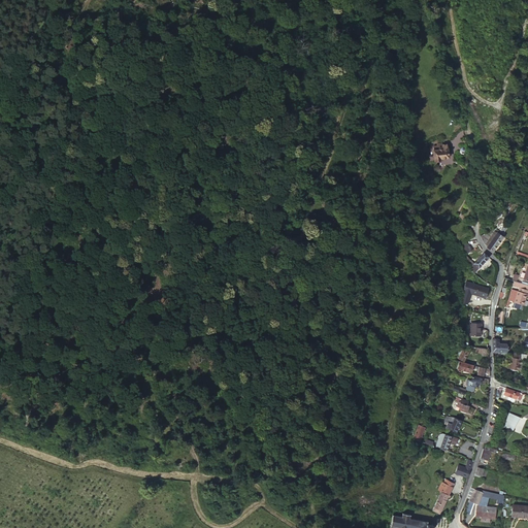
[(439,143),(434,143),(435,157),(437,157),(437,159),(443,159),(443,156),(450,156),(450,147),(451,147),(451,142),(444,142),(443,140),(438,140),(439,143)]
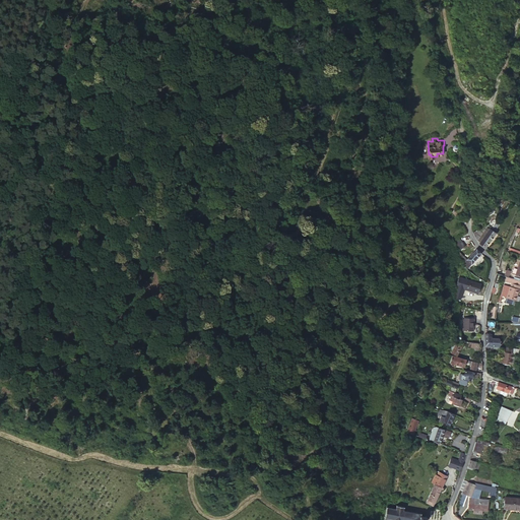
[(483,247),(494,233),(491,231),(483,225),(488,219),(483,216),(472,232),(473,235),(474,236),(479,240),(478,242),(483,247)]
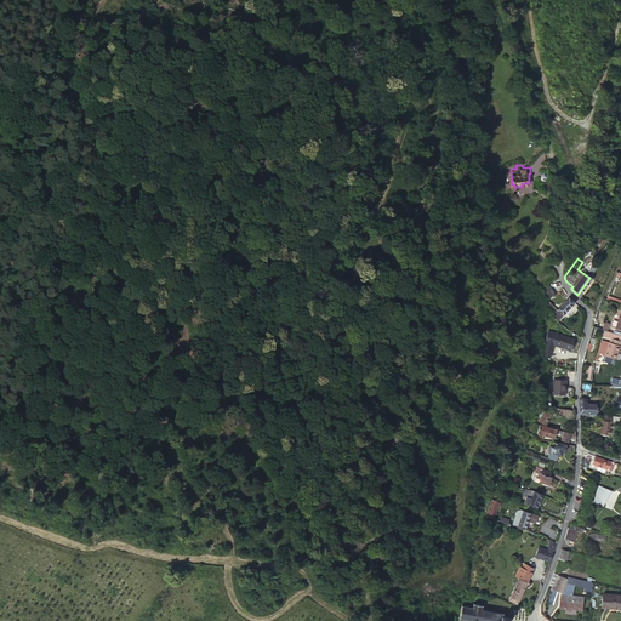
[(554,292),(550,285),(543,290),(550,297),(554,292)]
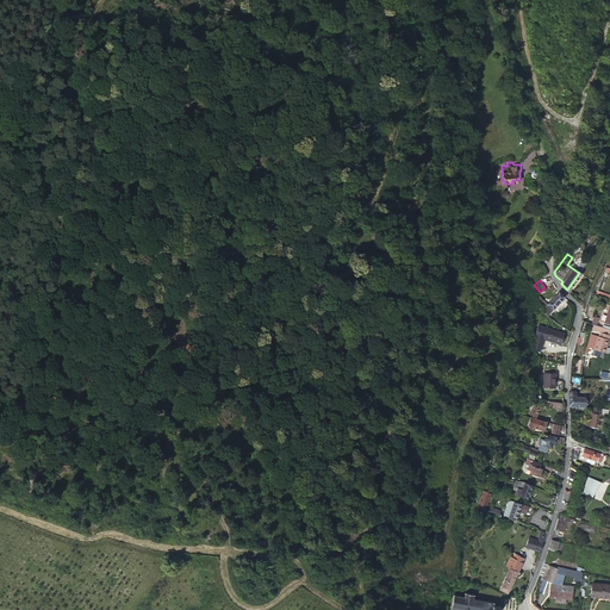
[(548,302),(540,294),(539,296),(537,300),(543,310),(543,313),(547,316),(552,312),(566,297),(560,291),(548,302)]
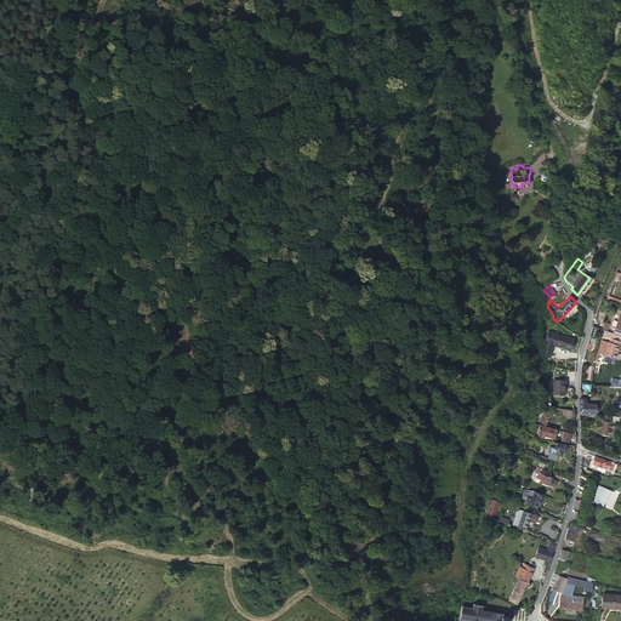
[(620,340),(620,334),(613,332),(607,330),(605,330),(604,335),(611,337),(620,341),(620,340)]
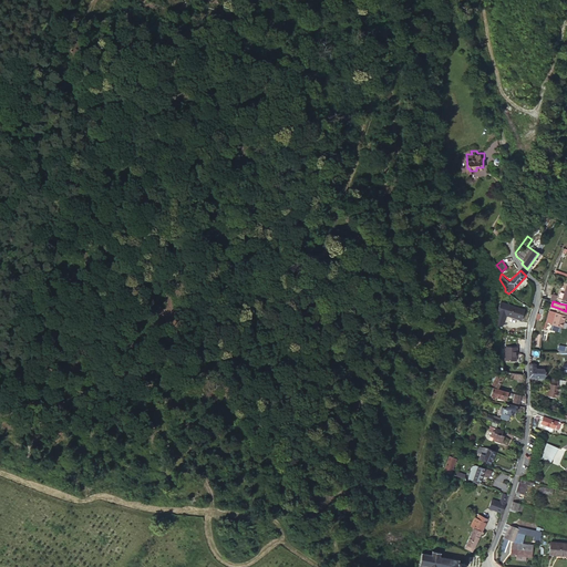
[(508,305),(506,317),(524,320),(525,308),(508,305)]
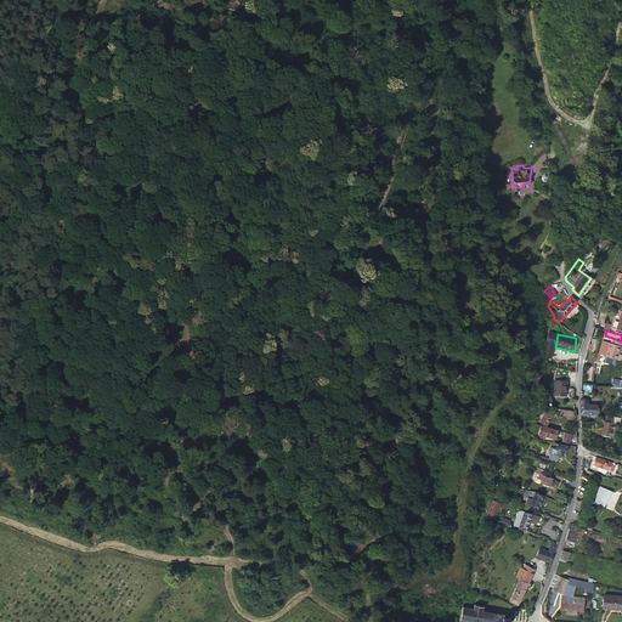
[(617,351),(618,351),(621,341),(612,338),(611,341),(609,341),(605,355),(615,357),(617,351)]
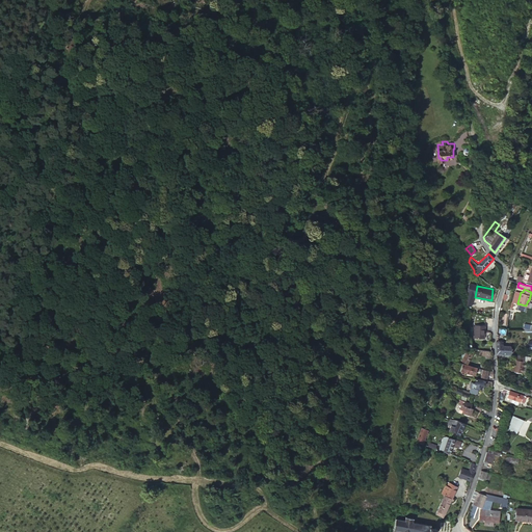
[(484,325),(474,325),(473,338),(483,338),(484,325)]
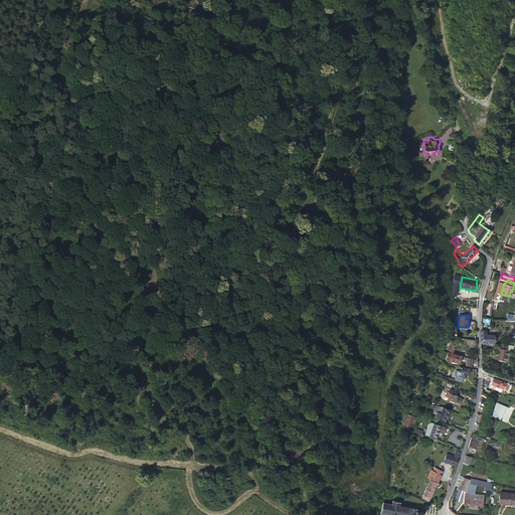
[(458,343),(447,338),(443,346),(454,351),(458,343)]
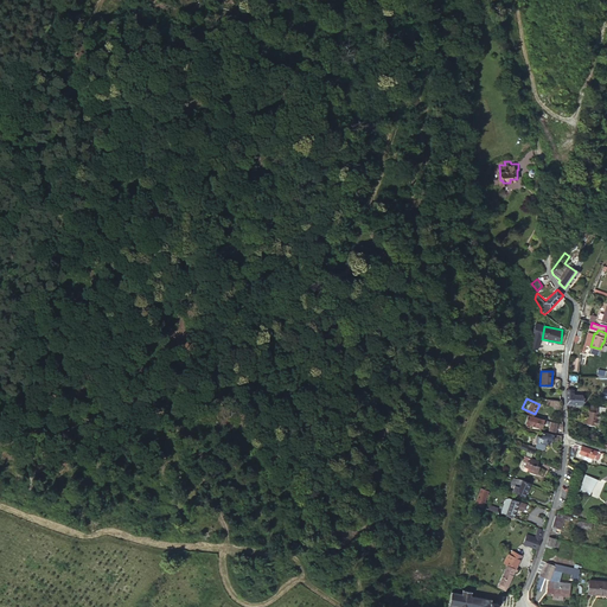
[(586,403),(585,411),(598,414),(600,406),(586,403)]
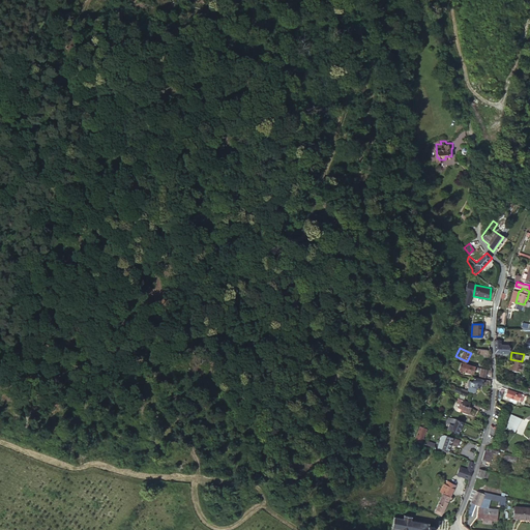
[(510,359),(509,359),(508,363),(513,364),(512,370),(520,371),(522,361),(510,359)]
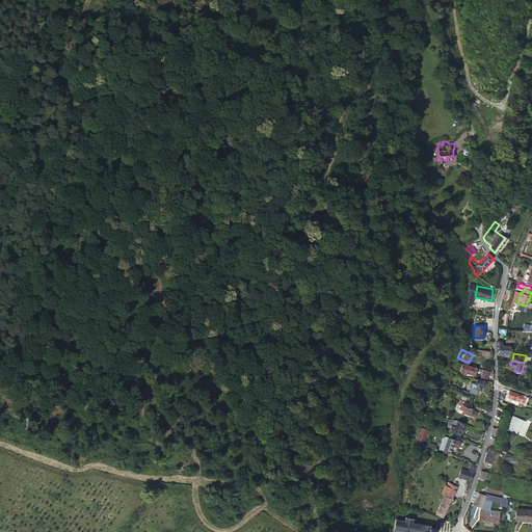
[(477,367),(463,365),(461,373),(475,375),(477,367)]
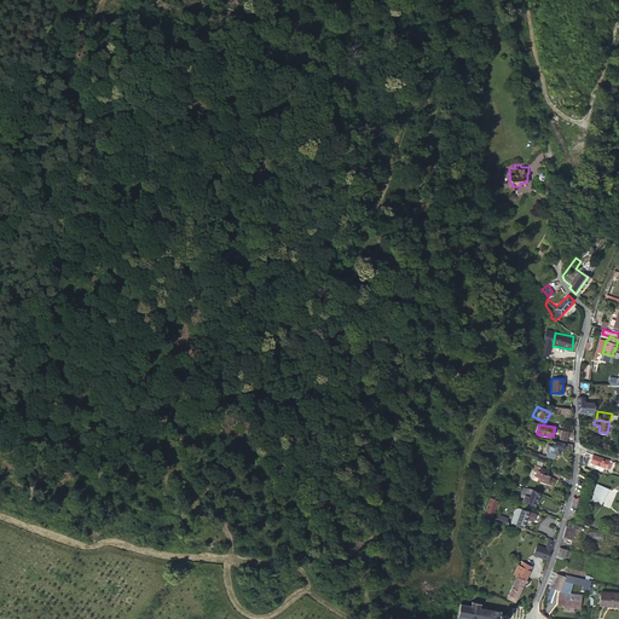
[(574,437),(574,431),(562,429),(561,439),(566,440),(567,435),(574,437)]
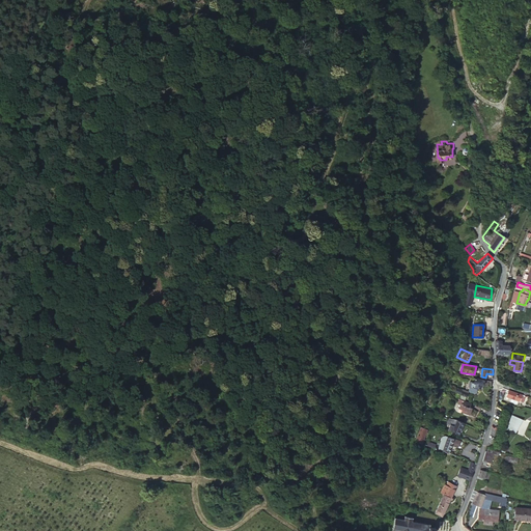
[(492,387),(493,382),(475,379),(474,383),(472,382),(471,387),(472,387),(479,388),(482,388),(483,385),(492,387)]
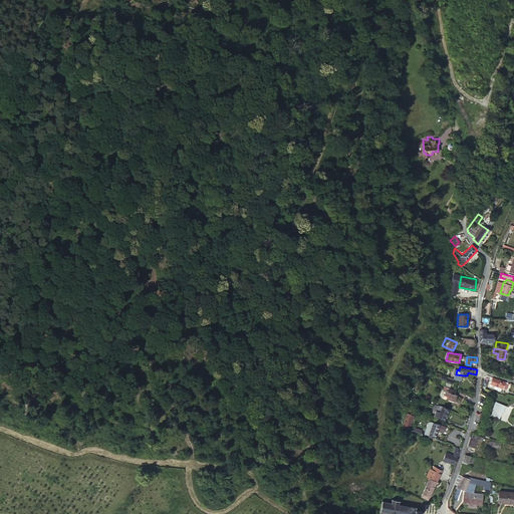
[(451,388),(454,380),(448,377),(447,378),(443,377),(442,380),(446,382),(445,386),(451,388)]
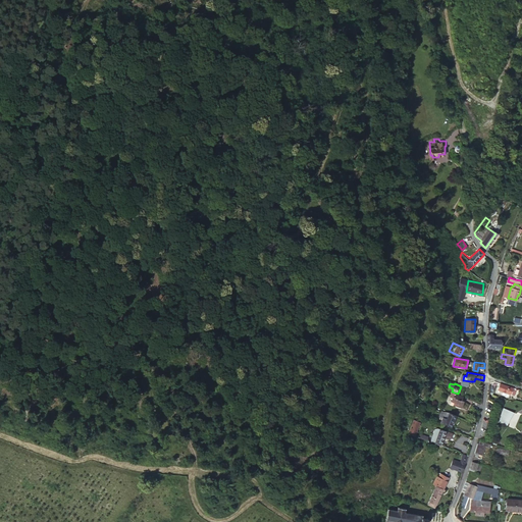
[(517,388),(501,383),(500,389),(516,394),(517,388)]
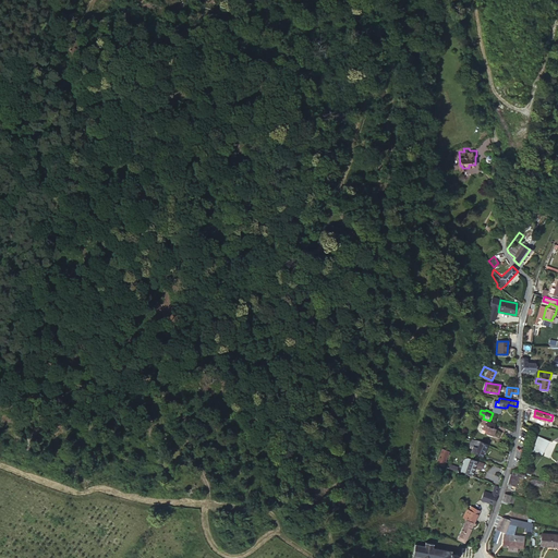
[(493,424),(485,422),(484,425),(482,425),(481,431),(484,432),(483,435),(492,437),(494,429),(492,428),(493,424)]
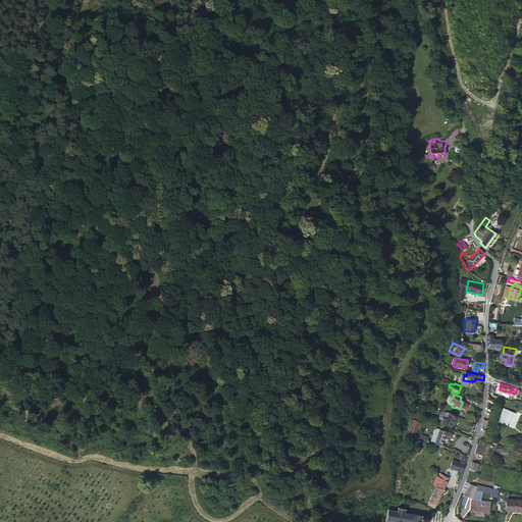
[(517,404),(508,402),(504,416),(512,419),(517,404)]
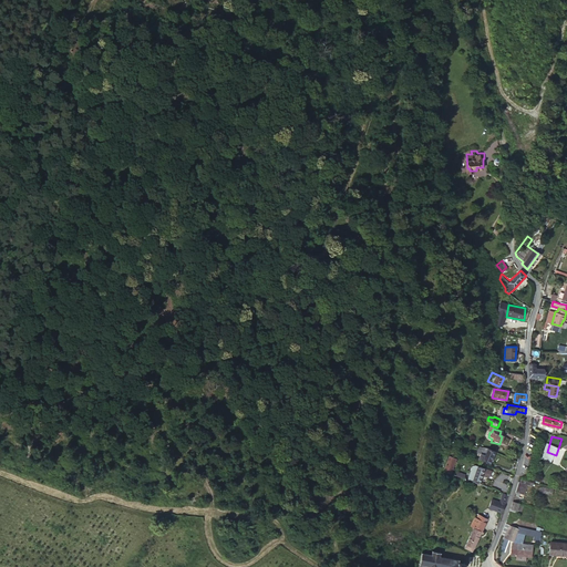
[(496,451),(484,446),(478,461),(490,465),(496,451)]
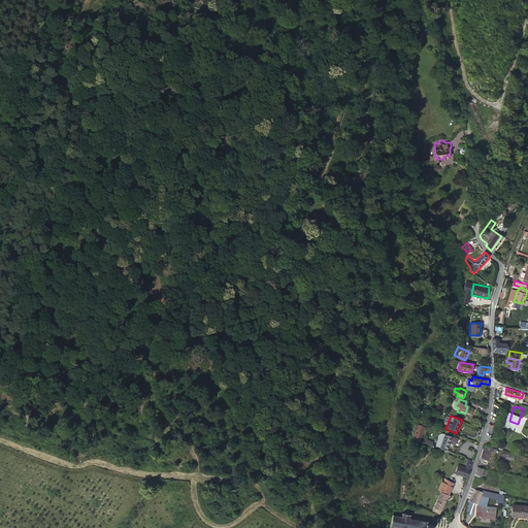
[(420,425),(415,439),(421,441),(427,425),(425,424),(424,426),(420,425)]
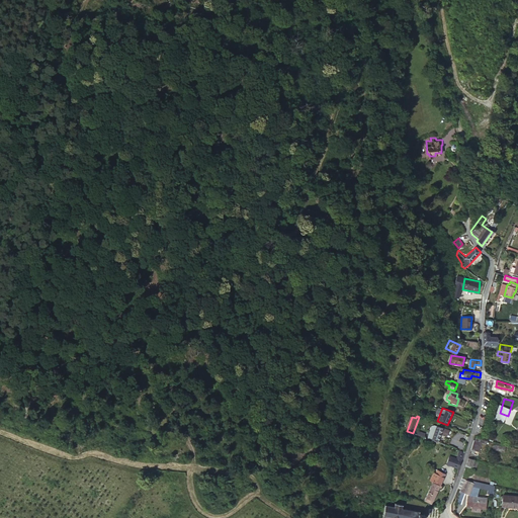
[(438,425),(433,439),(439,442),(442,434),(448,436),(450,430),(438,425)]
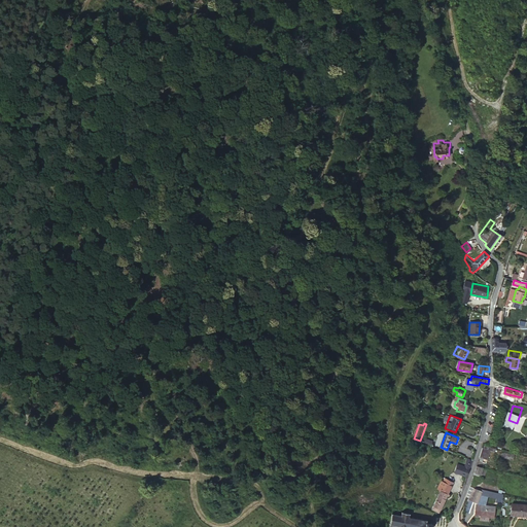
[(494,448),(487,446),(483,445),(482,449),(479,458),(486,460),(488,450),(493,452),(494,448)]
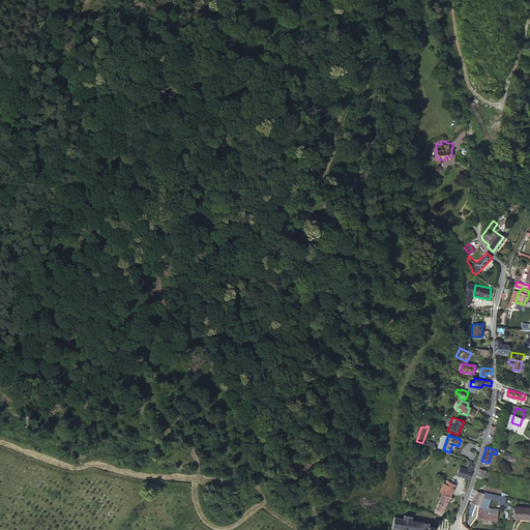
[(448,481),(446,486),(442,495),(433,513),(439,516),(454,483),(448,481)]
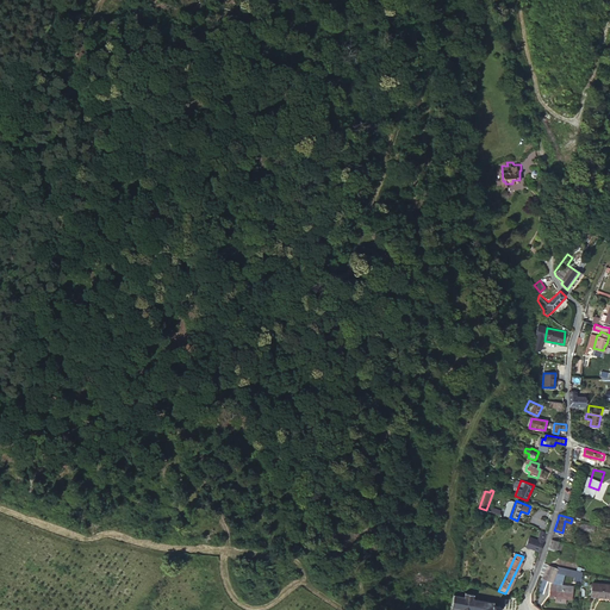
[(509,570),(514,559),(509,556),(504,567),(509,570)]
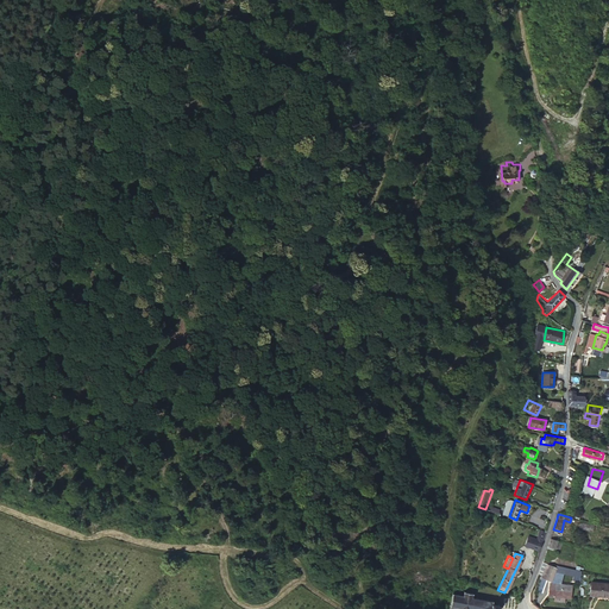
[(548,581),(552,571),(553,566),(545,564),(540,577),(548,581)]
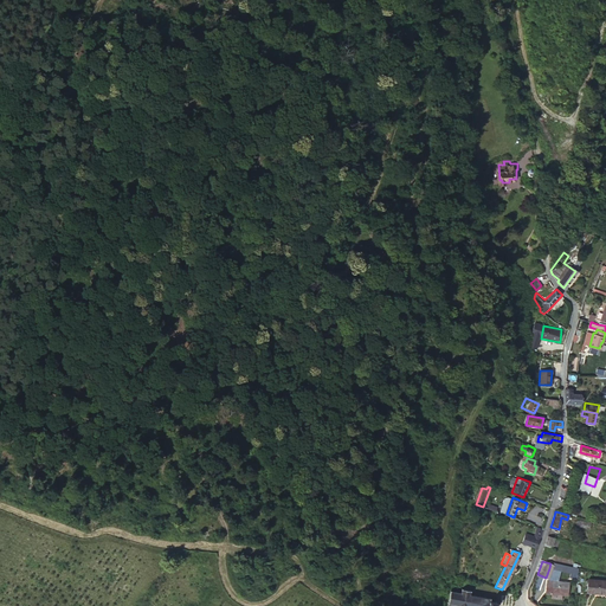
[(580,568),(562,563),(550,561),(550,563),(549,568),(579,574),(580,568)]
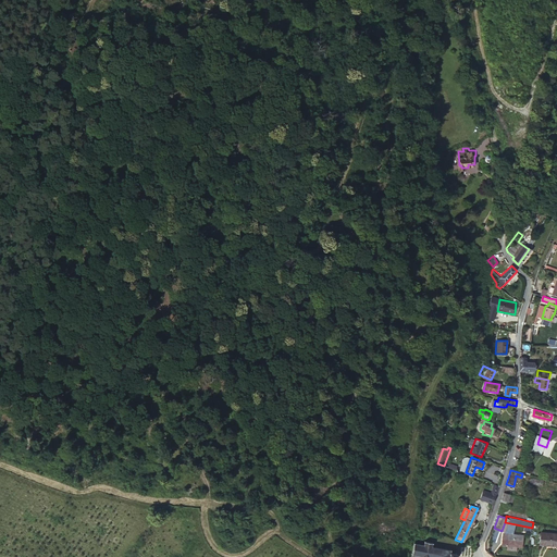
[(500,546),(506,546),(517,547),(522,547),(523,534),(502,533),(500,546)]
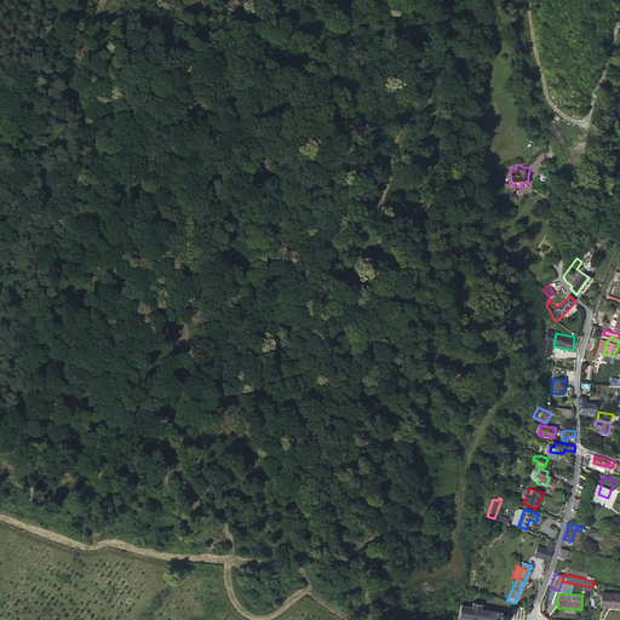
[(619,593),(602,593),(601,607),(609,607),(609,604),(619,604),(619,593)]
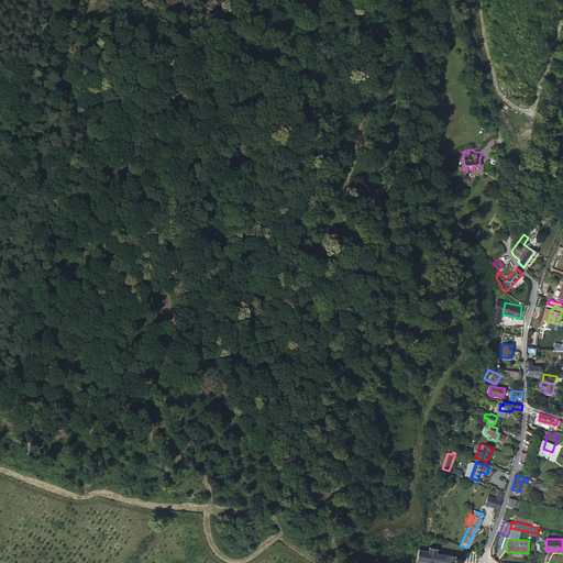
[(427,551),(416,549),(415,562),(457,562),(460,556),(455,556),(455,554),(435,552),(437,548),(428,547),(427,551)]
